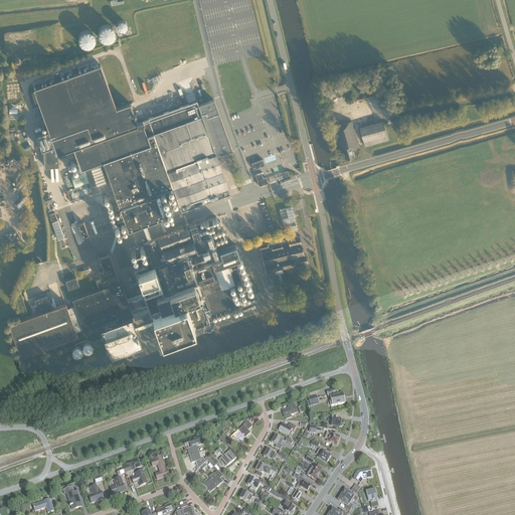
[(119,21),(119,29),(128,29),(128,21),(119,21)]
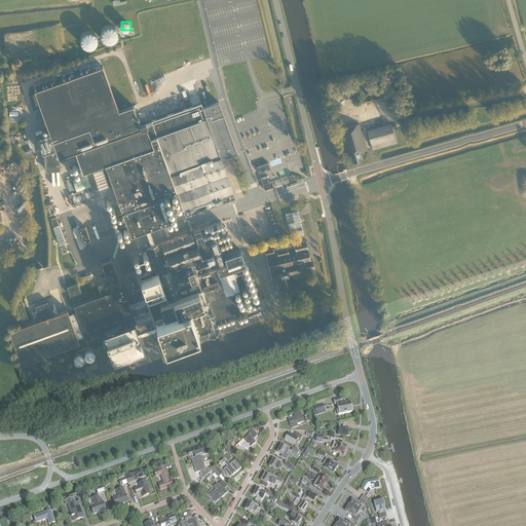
[(111,24),(101,33),(109,41),(110,40),(112,42),(121,34),(111,24)]
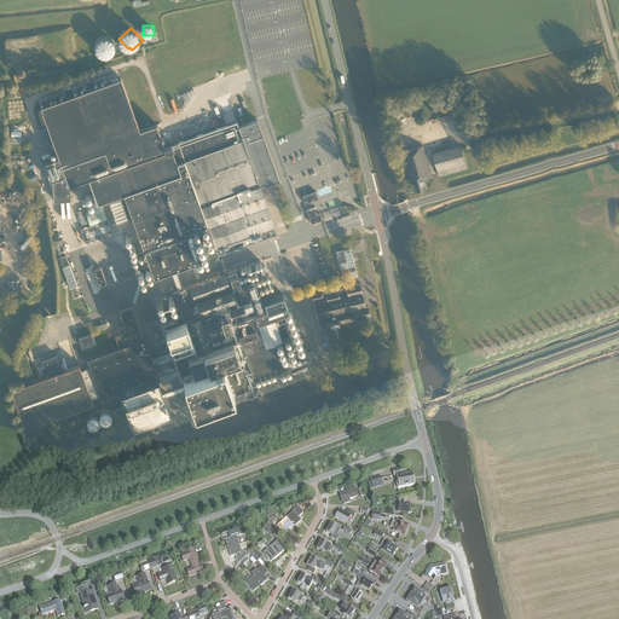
[(98,36),(98,55),(115,56),(116,38),(98,36)]
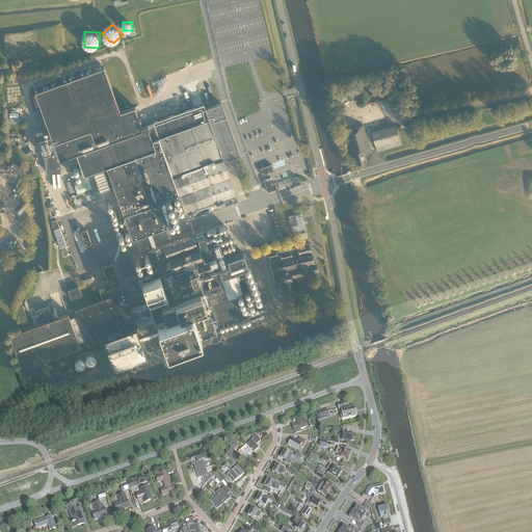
[(103,65),(33,91),(45,122),(48,131),(56,152),(45,155),(46,171),(60,170),(59,163),(68,161),(65,157),(76,154),(83,175),(106,166),(125,218),(113,222),(116,231),(128,227),(132,238),(168,225),(160,200),(178,193),(185,211),(179,213),(180,216),(186,214),(187,218),(238,201),(223,160),(234,156),(239,154),(220,102),(211,106),(205,108),(203,103),(153,122),(148,124),(147,123),(140,125),(139,120),(149,115),(148,113),(138,116),(134,107),(134,106),(120,111),(120,110),(103,65)]
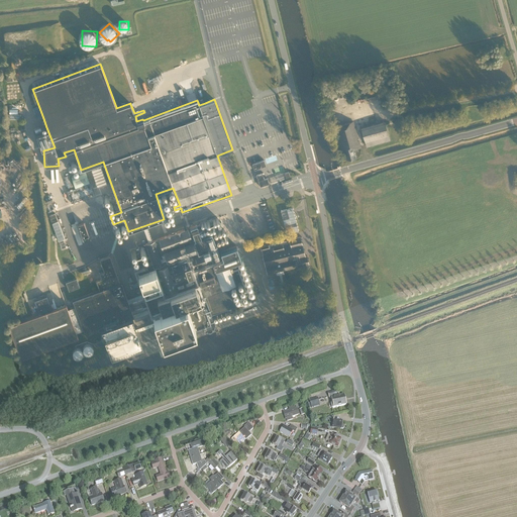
[(338,125),(344,149),(346,149),(348,160),(357,158),(355,148),(358,147),(355,137),(359,136),(355,121),(338,125)]
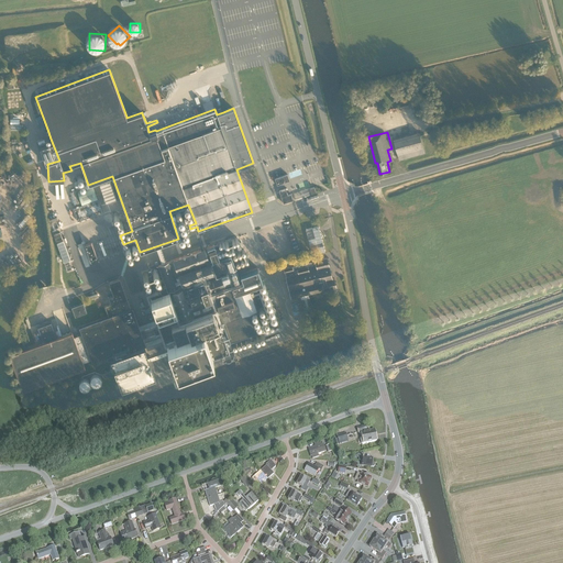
[(427,153),(422,132),(396,138),(400,159),(427,153)]
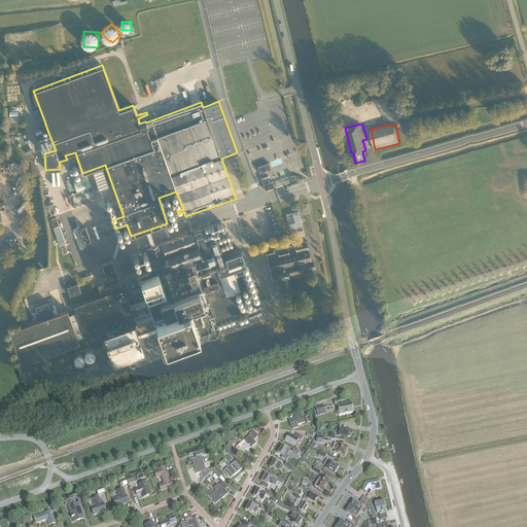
[(49,134),(37,138),(42,154),(55,149),(49,134)]
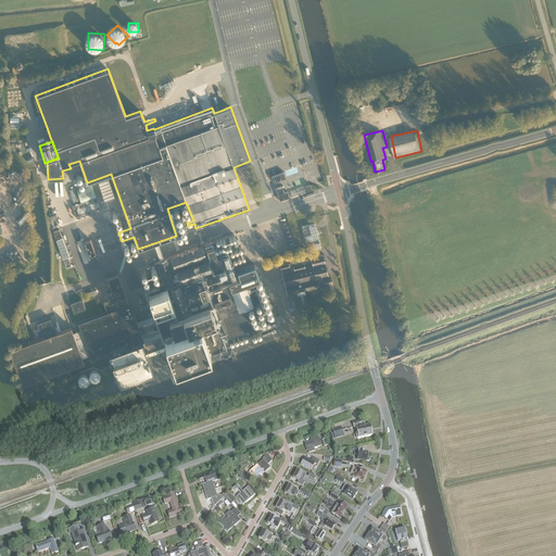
[(283,172),(272,176),(274,182),(286,178),(283,172)]
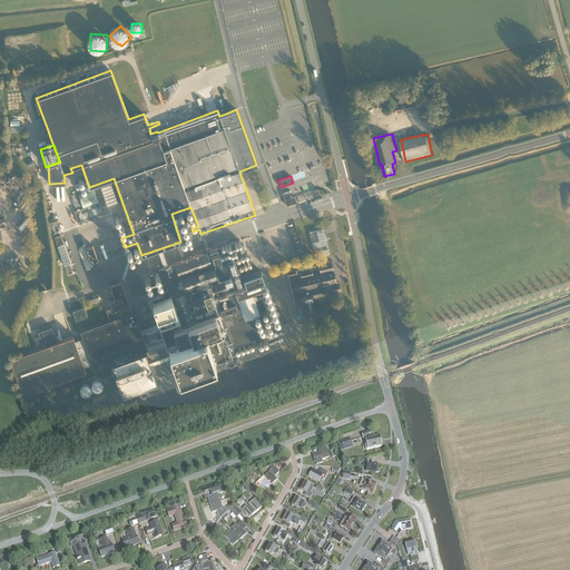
[(112,182),(102,185),(109,204),(119,199),(112,182)]
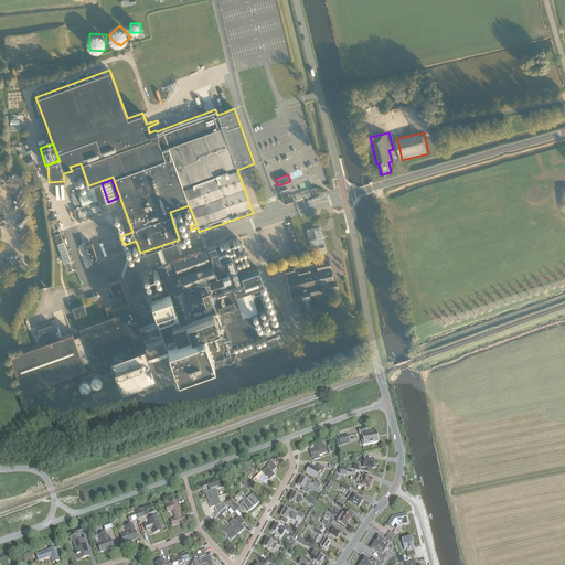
[(78,193),(82,204),(97,199),(94,188),(78,193)]
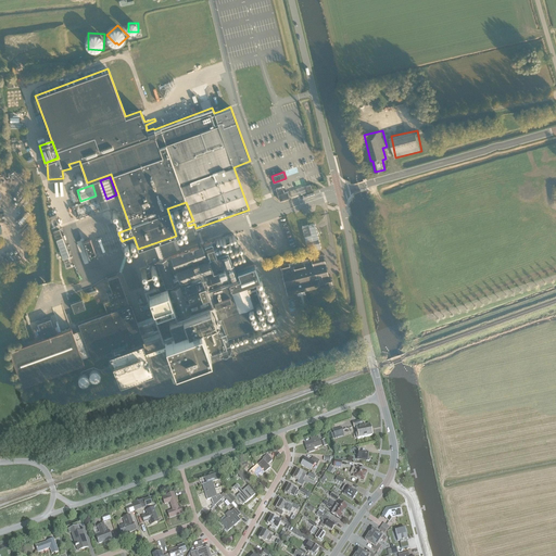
[(281,186),(275,188),(279,200),(289,198),(287,191),(283,192),(281,186)]
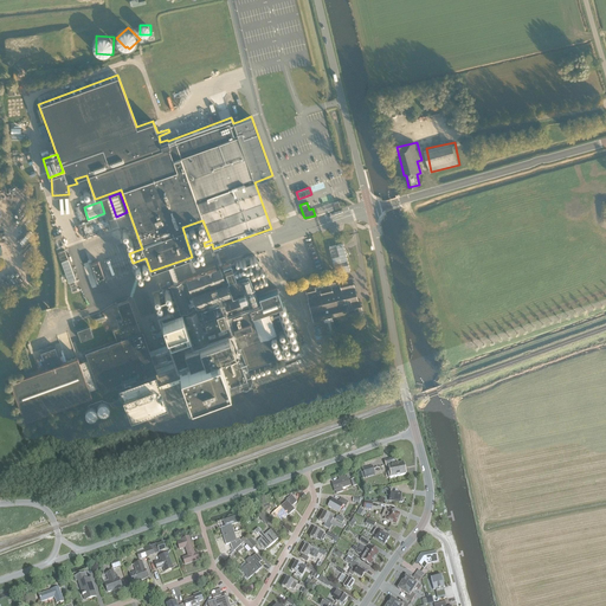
[(317,207),(320,214),(335,208),(333,202),(317,207)]
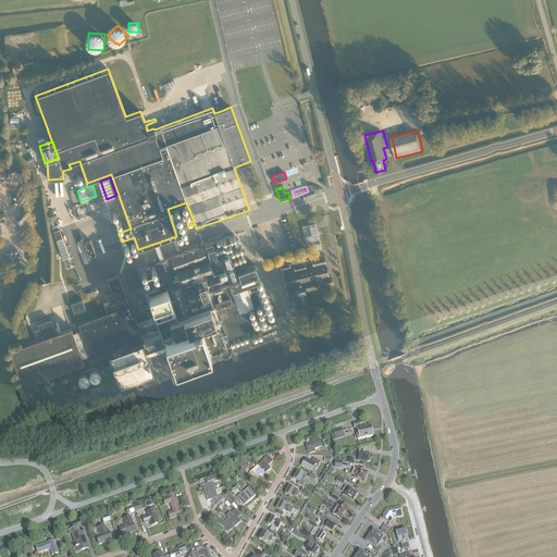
[(314,223),(302,226),(308,249),(314,247),(316,250),(321,249),(314,223)]
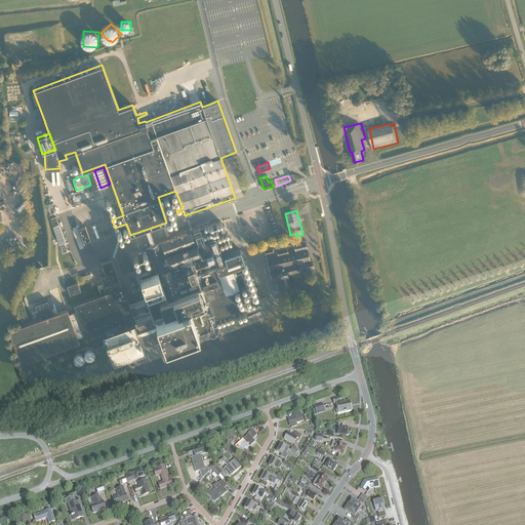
[(54,226),(61,244),(67,242),(61,224),(54,226)]
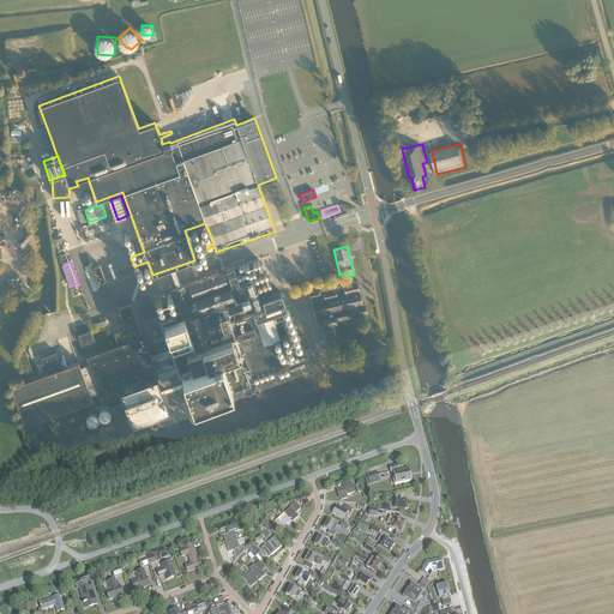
[(175,357),(173,357),(179,373),(180,372),(192,403),(248,383),(238,353),(236,349),(228,325),(221,302),(232,299),(233,300),(226,302),(241,348),(242,348),(242,349),(244,351),(247,361),(251,373),(272,366),(274,371),(277,369),(276,365),(287,361),(284,355),(277,356),(271,337),(272,336),(276,348),(282,347),(286,355),(295,351),(281,309),(286,307),(281,292),(262,299),(264,306),(263,307),(260,300),(259,301),(254,286),(270,280),(269,276),(253,282),(251,277),(239,282),(236,275),(263,265),(262,263),(260,264),(260,262),(239,269),(235,270),(234,266),(226,270),(227,274),(223,275),(222,271),(188,283),(193,295),(203,292),(211,289),(212,292),(204,295),(194,299),(198,311),(194,312),(185,284),(172,289),(180,311),(182,317),(186,314),(187,318),(197,342),(173,351),(175,357)]
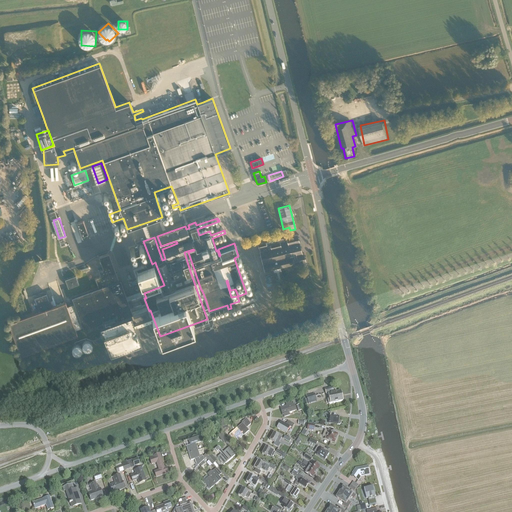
[(88,234),(83,220),(77,222),(82,236),(88,234)]
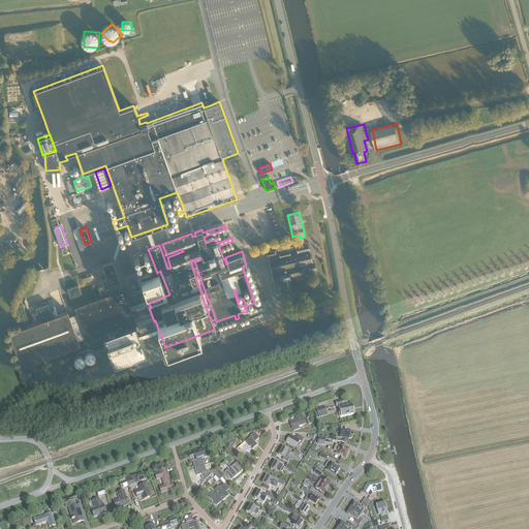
[(312,261),(307,242),(296,245),(284,247),(284,248),(274,250),(266,252),(268,256),(268,259),(273,280),(310,271),(310,273),(316,272),(315,270),(313,261),(312,261)]
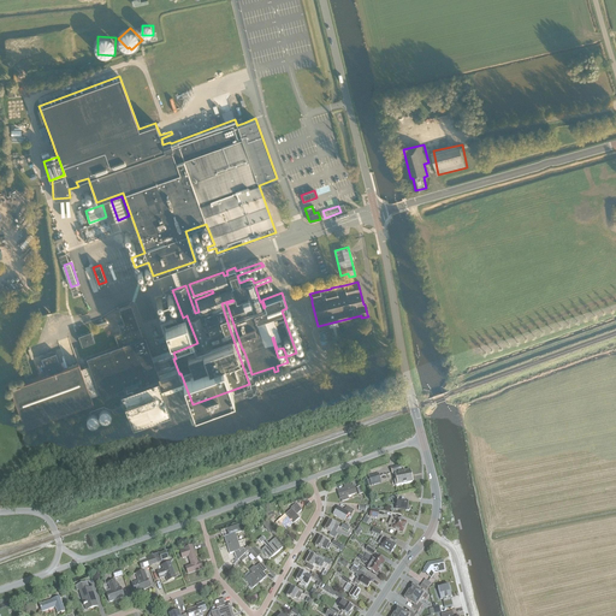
[(28,381),(10,388),(24,427),(92,402),(90,397),(99,394),(100,400),(119,392),(132,426),(170,413),(165,401),(169,401),(164,389),(161,390),(130,306),(118,309),(123,320),(118,325),(120,332),(113,335),(118,347),(117,347),(98,354),(86,357),(88,366),(80,368),(78,363),(61,369),(55,353),(41,357),(47,374),(40,377),(28,381)]
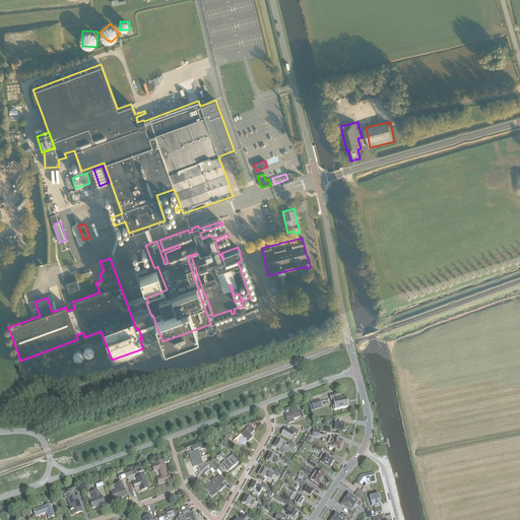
[(152,263),(137,269),(138,274),(145,294),(150,293),(161,288),(153,268),(154,268),(152,263)]
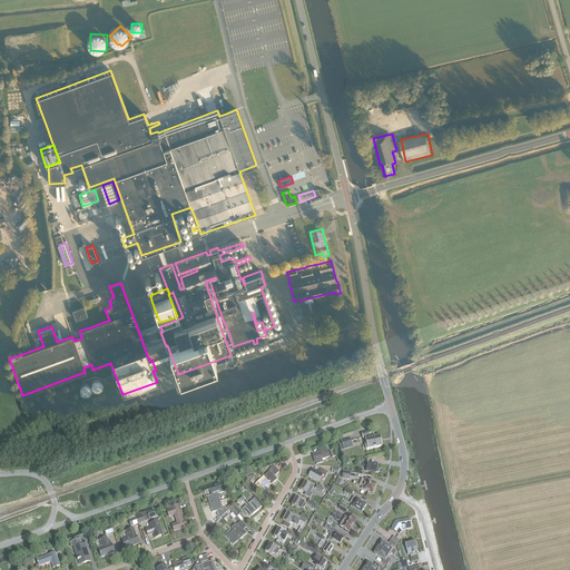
[(87,316),(84,307),(72,311),(76,321),(87,316)]
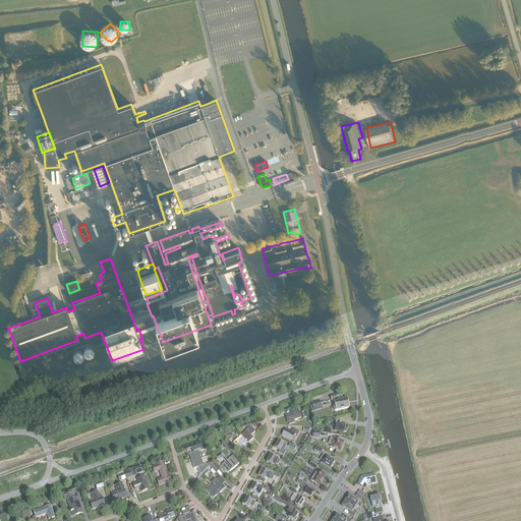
[(281,285),(272,288),(279,311),(287,308),(281,285)]
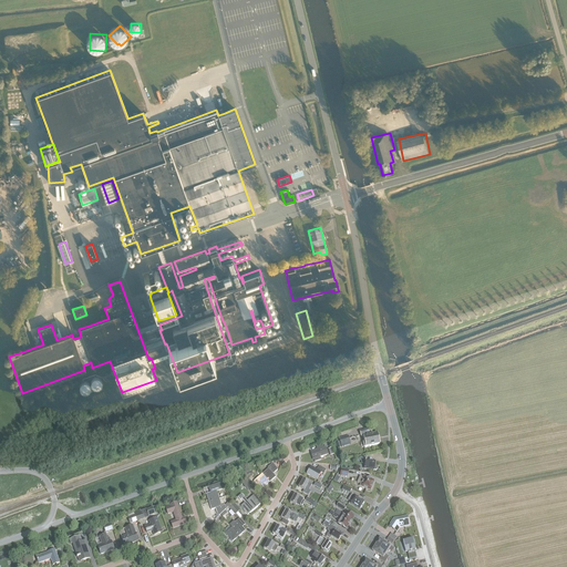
[(91,378),(91,379),(81,382),(83,389),(103,383),(101,375),(91,378)]
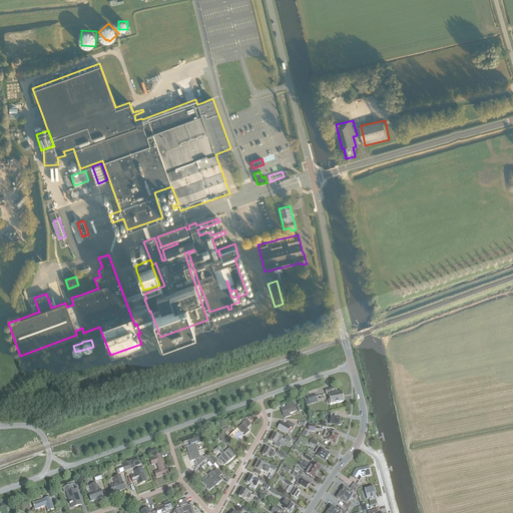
[(128,359),(147,353),(144,345),(125,352),(128,359)]
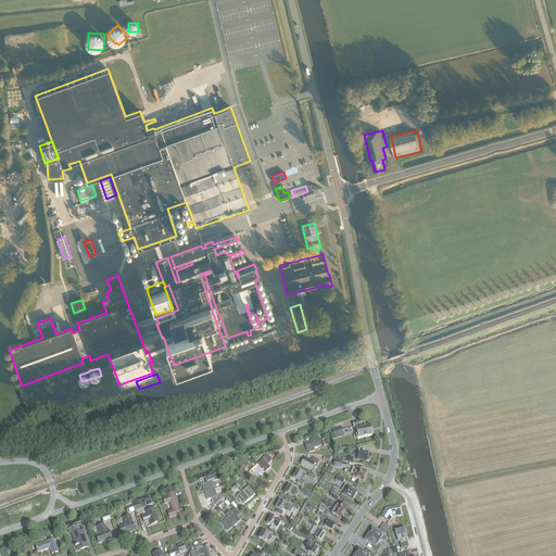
[(363,426),(362,421),(353,422),(354,428),(356,427),(358,433),(356,433),(355,434),(356,439),(357,439),(373,436),(370,425),(363,426)]
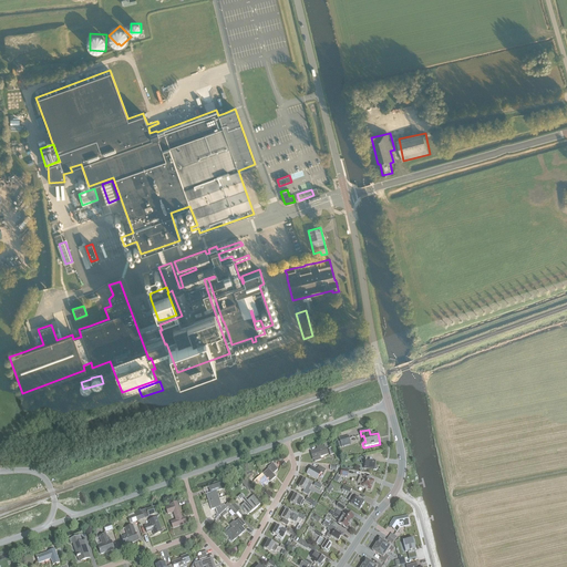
[(323,447),(322,445),(317,446),(318,450),(310,452),(312,460),(313,460),(315,462),(321,461),(320,457),(328,455),(326,447),(323,447)]
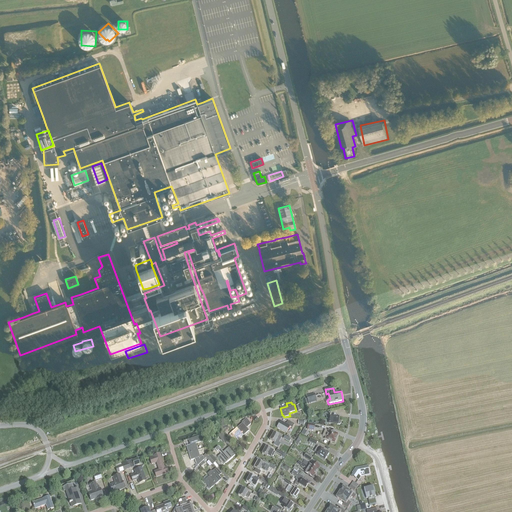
[(331,416),(330,413),(325,414),(326,418),(330,419),(329,423),(340,425),(340,424),(341,424),(341,423),(341,422),(340,421),(339,421),(339,417),(331,416)]
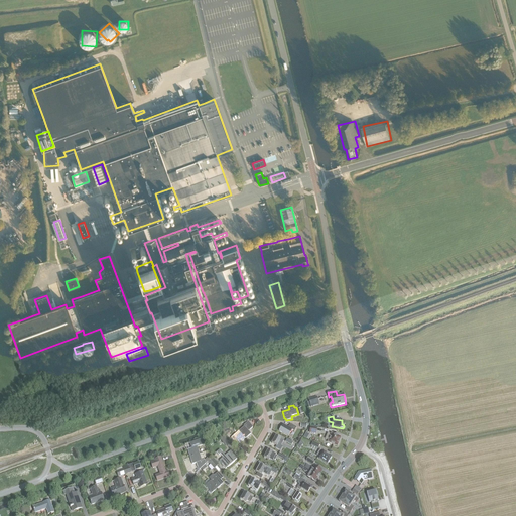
[(238,431),(245,439),(251,434),(248,431),(253,427),(248,422),(243,426),(244,426),(238,431)]
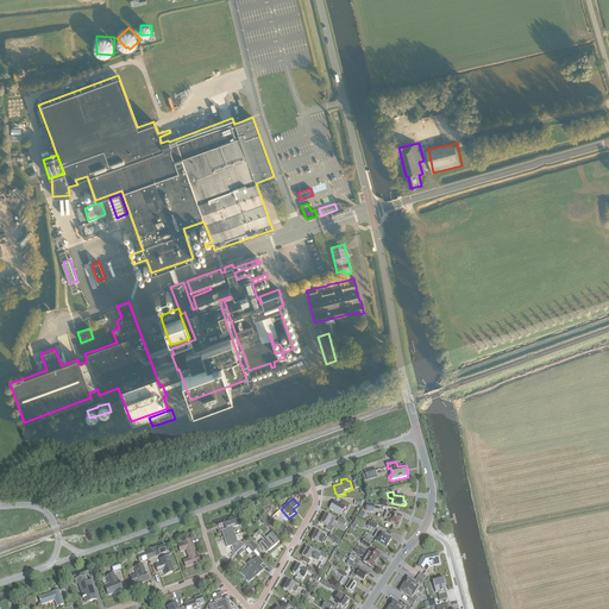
[(350,504),(343,501),(340,504),(333,501),(330,509),(340,515),(344,507),(347,509),(350,504)]
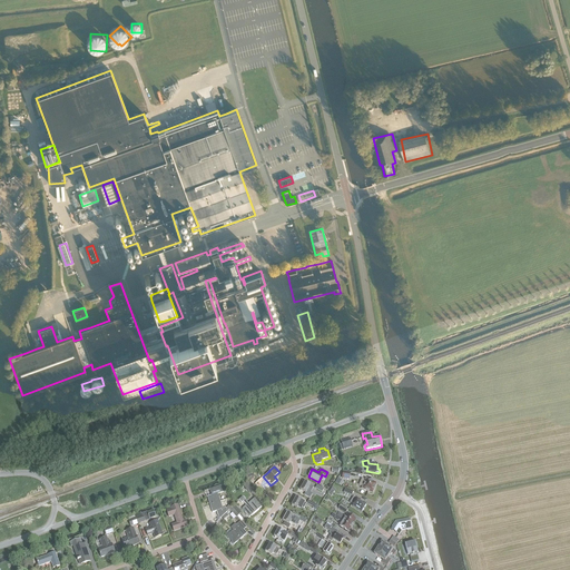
[(264,490),(271,485),(263,477),(257,482),(255,484),(259,489),(262,488),(264,490)]
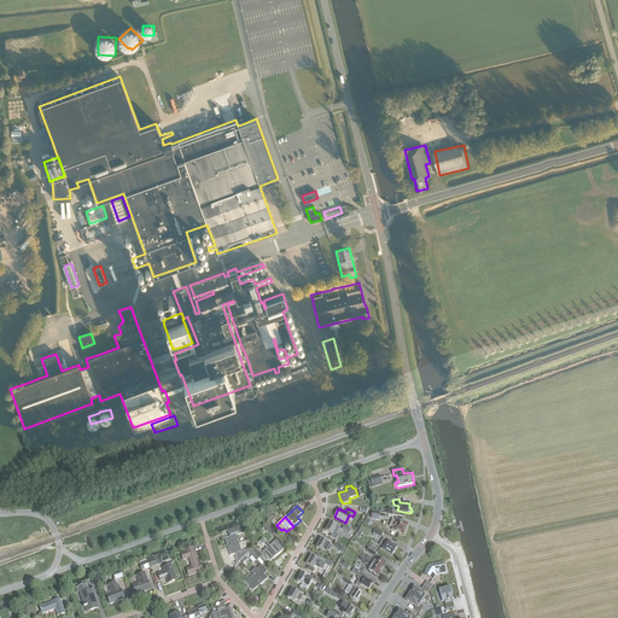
[(396,522),(392,519),(390,526),(395,529),(394,531),(403,535),(403,534),(404,535),(406,531),(404,530),(407,525),(400,523),(401,522),(397,520),(396,522)]
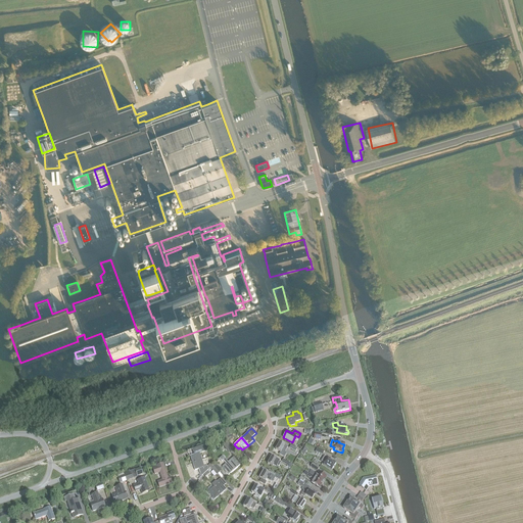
[(228,452),(232,447),(227,442),(223,445),(228,452)]
